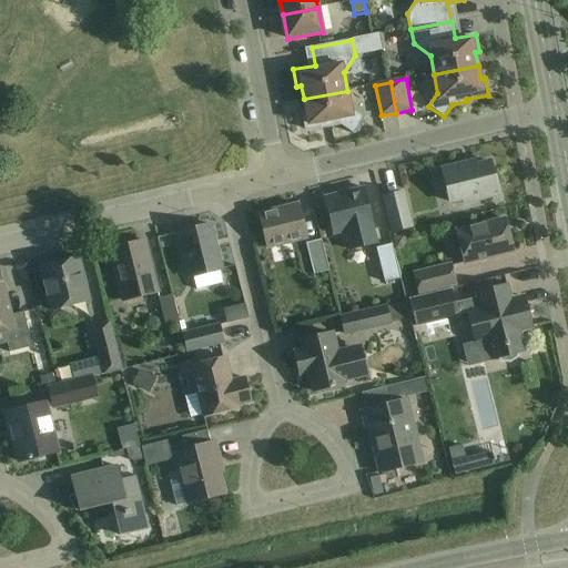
[(347,91),(304,99),(306,112),(302,113),(305,130),(327,127),(327,129),(342,125),(354,134),(365,119),(351,110),(347,91)]
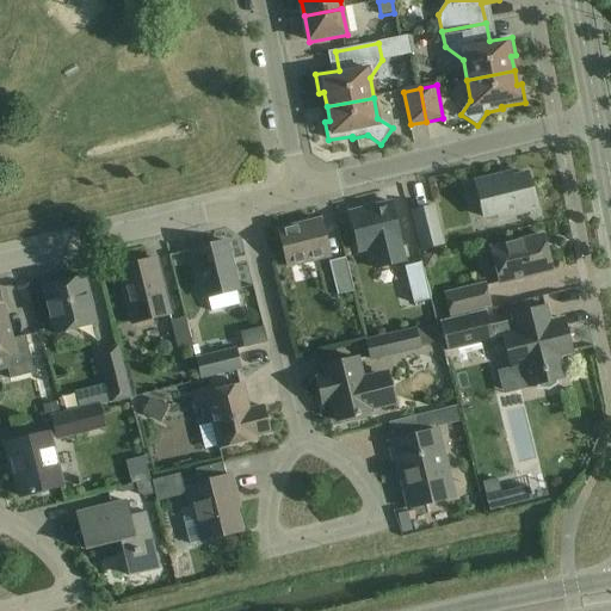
[(475,183),(481,205),(485,218),(499,215),(500,220),(537,210),(528,174),(498,181),(497,177),(475,183)]
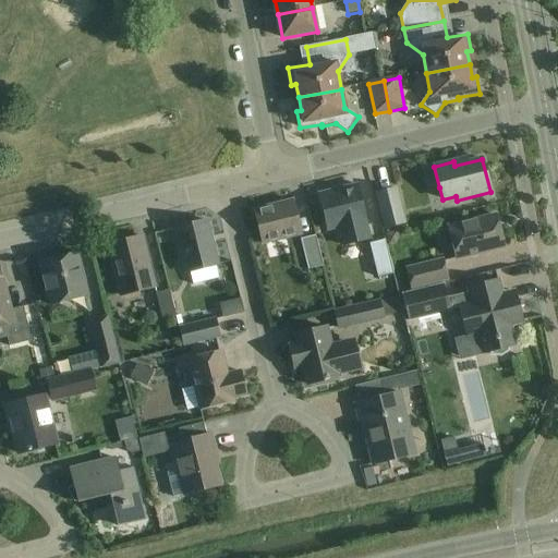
[(366,221),(362,206),(358,185),(319,194),(328,231),(339,228),(343,246),(371,240),(365,221),(366,221)]
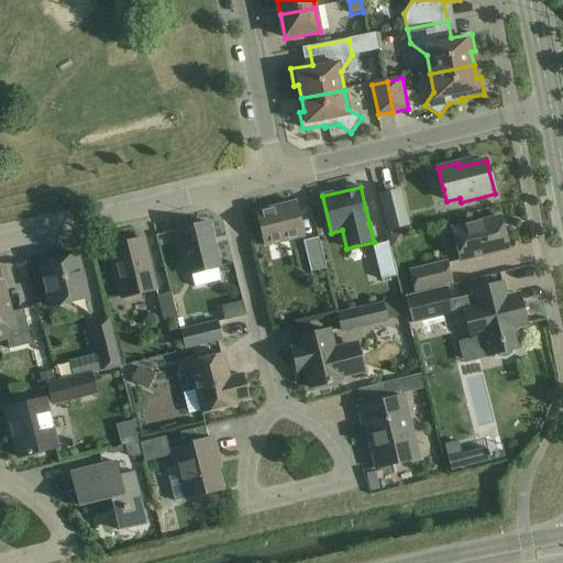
[(388,231),(409,225),(400,191),(379,197),(388,231)]
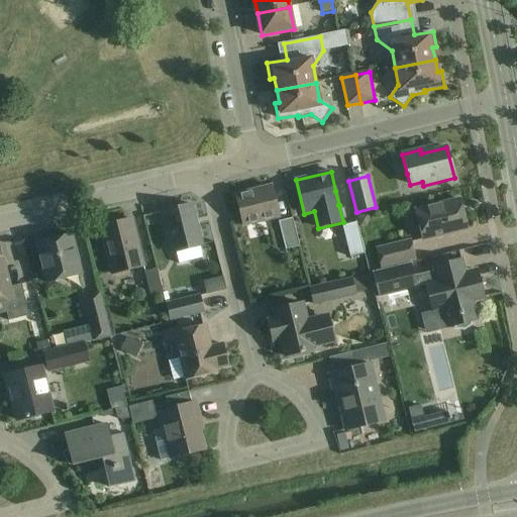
[(236,195),(243,226),(279,217),(271,187),(236,195)]
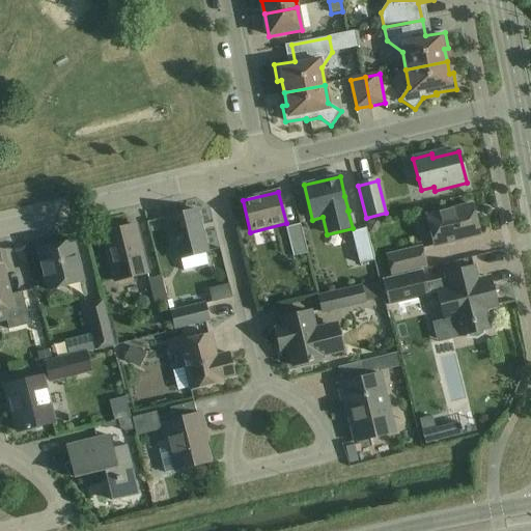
[(427,217),(435,247),(479,235),(472,205),(427,217)]
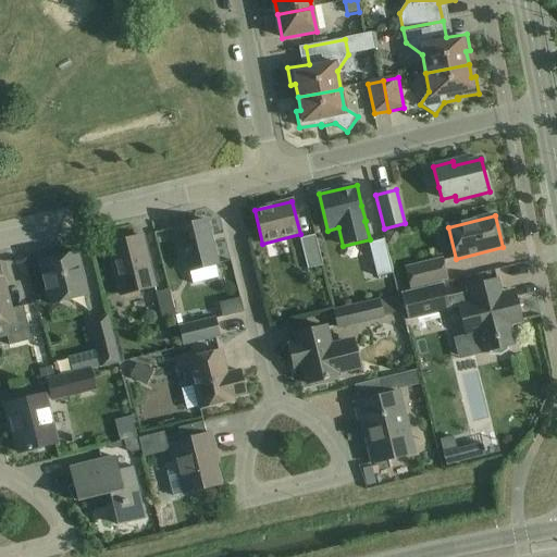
[(214,265),(218,264),(207,221),(175,229),(186,273),(189,272),(193,285),(218,279),(214,265)]
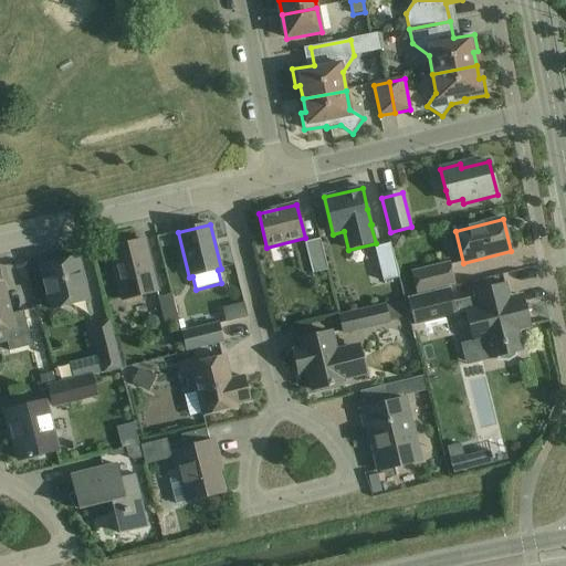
[(402,234),(389,238),(391,244),(392,251),(399,249),(405,241),(402,234)]
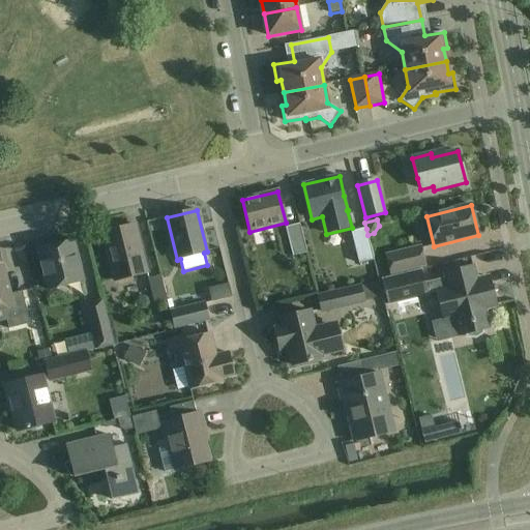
[(293,257),(307,254),(300,224),(286,228),(293,257)]
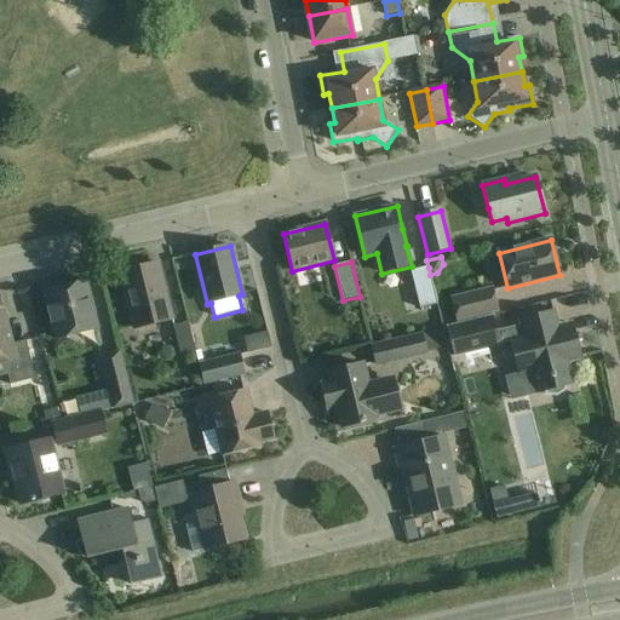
[(173,320),(165,287),(159,264),(120,274),(135,329),(173,320)]
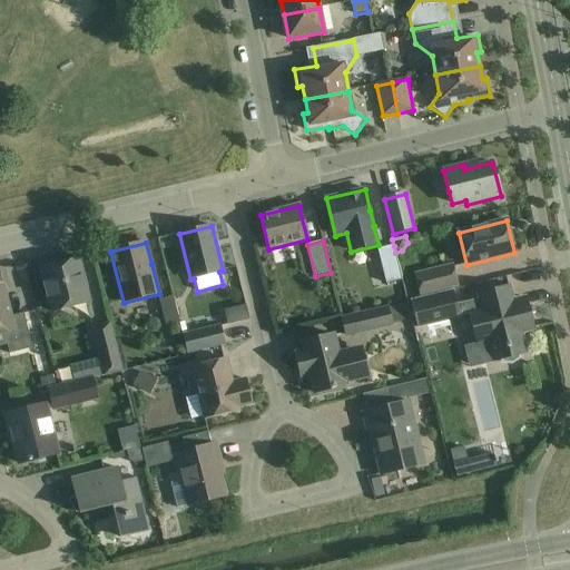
[(386,284),(402,281),(395,253),(394,246),(377,249),(386,284)]
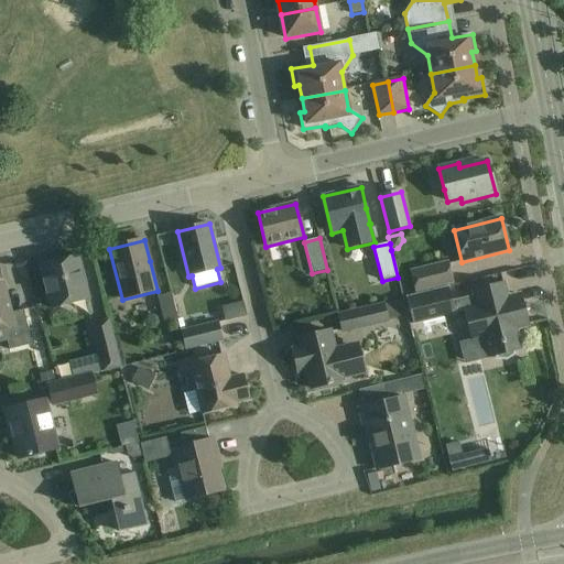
[(40,267),(51,308),(89,300),(78,257),(57,262),(55,258),(45,261),(44,266),(40,267)]
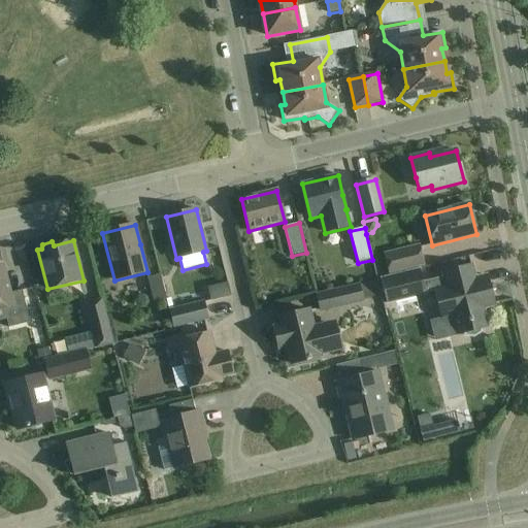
[(420,246),(399,252),(385,256),(390,273),(424,264),(420,246)]
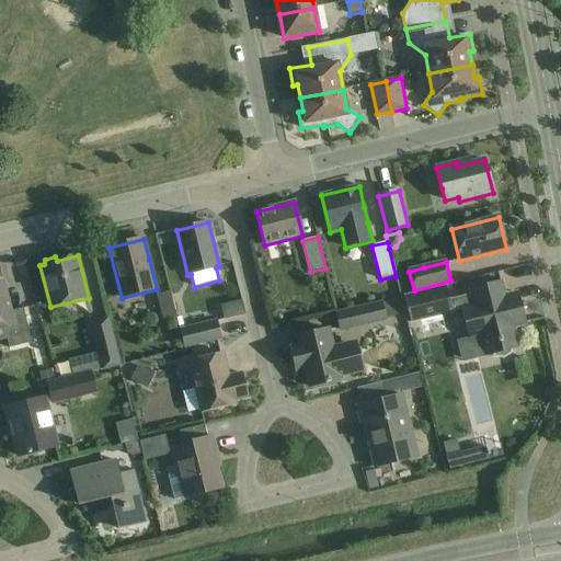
[(519,299),(506,302),(502,282),(471,289),(474,305),(462,308),(470,339),(482,335),(487,356),(517,348),(513,328),(526,324),(519,299)]
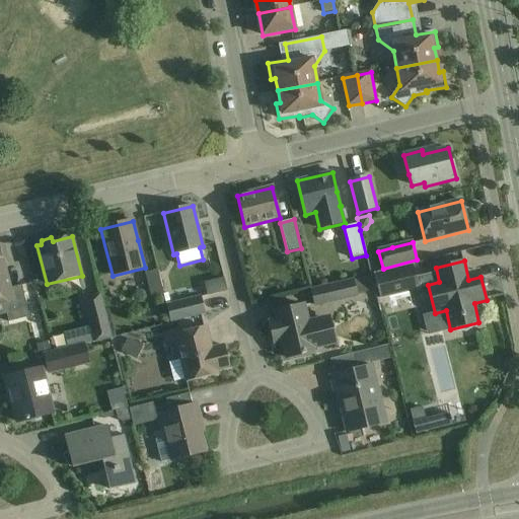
[(10,289),(8,281),(3,262),(0,262),(0,304),(4,304),(9,322),(29,317),(22,286),(10,289)]
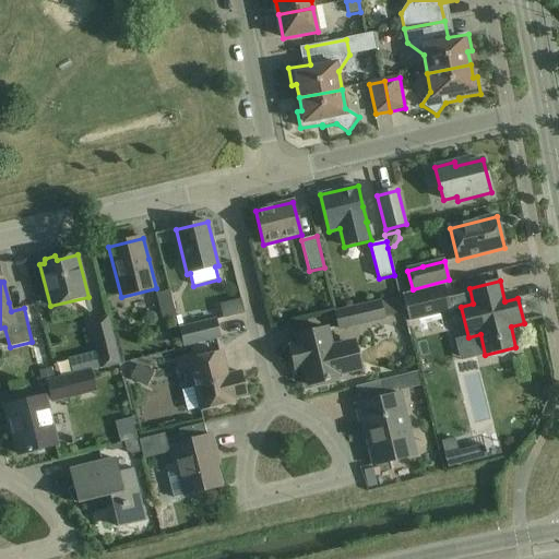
[(450,311),(444,284),(402,295),(408,322),(450,311)]
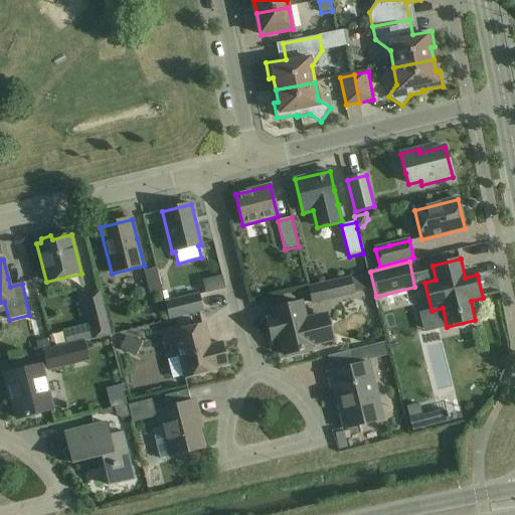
[(150,296),(162,293),(156,269),(144,271),(150,296)]
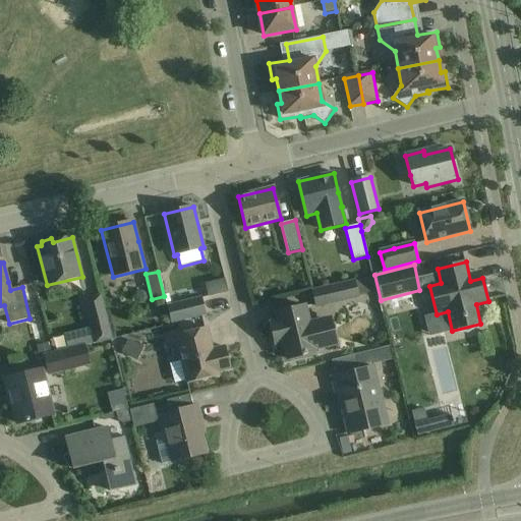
[(364,279),(354,282),(312,291),(316,307),(358,297),(357,295),(367,293),(364,279)]
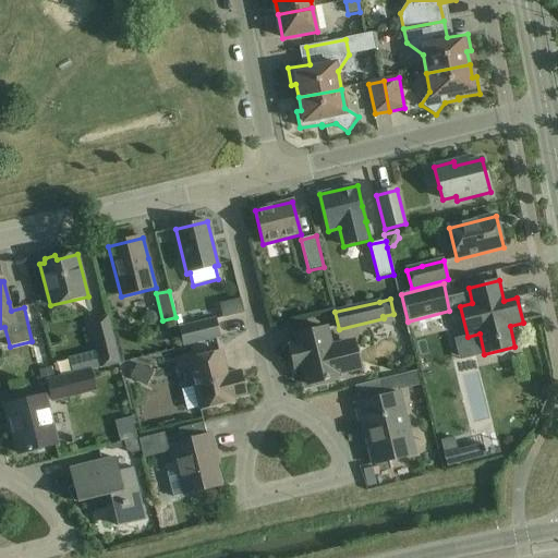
[(102,368),(119,364),(108,317),(91,322),(102,368)]
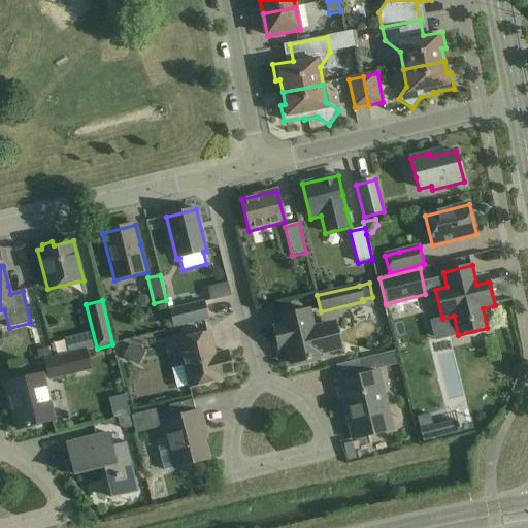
[(204,302),(184,307),(170,310),(174,327),(208,319),(204,302)]
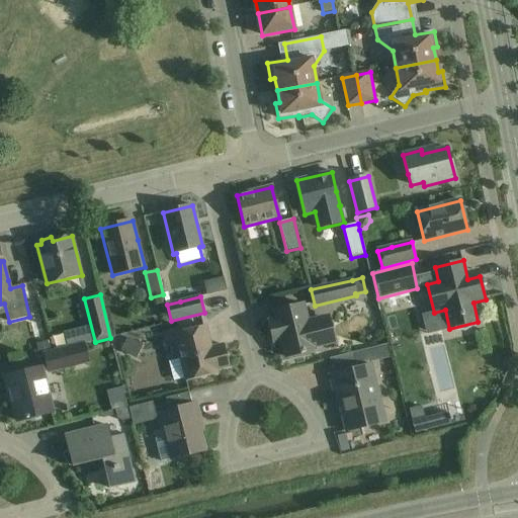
[(273,343),(278,341),(281,341),(285,357),(315,350),(314,348),(336,342),(329,315),(309,320),(306,304),(274,312),(276,320),(268,322),(273,343)]
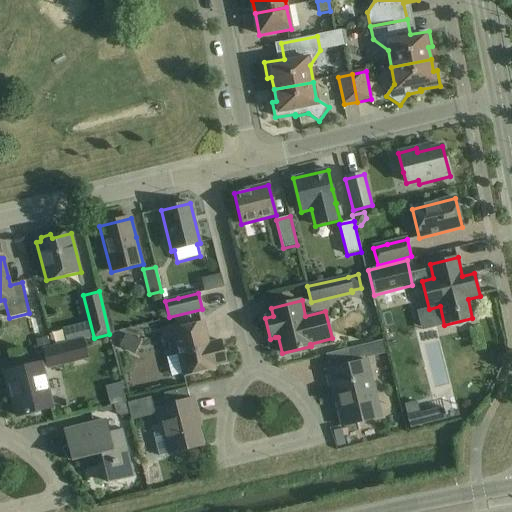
[(204,323),(184,328),(172,330),(184,376),(215,368),(214,366),(226,363),(221,341),(209,344),(204,323)]
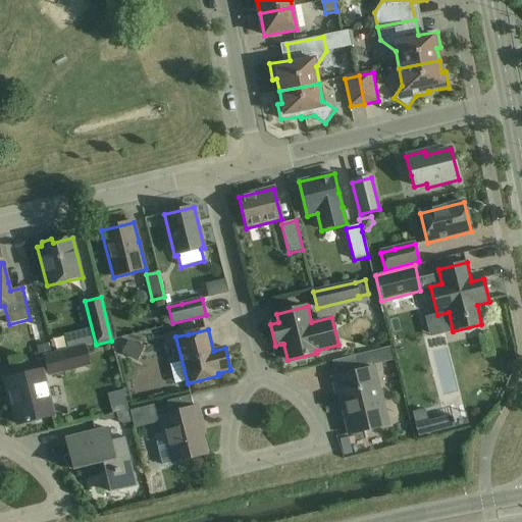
[(145,349),(129,341),(122,354),(138,362),(145,349)]
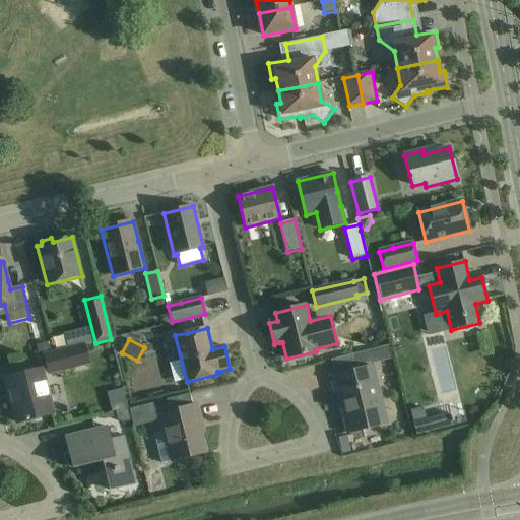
[(49,343),(37,346),(39,358),(45,355),(52,354),(49,343)]
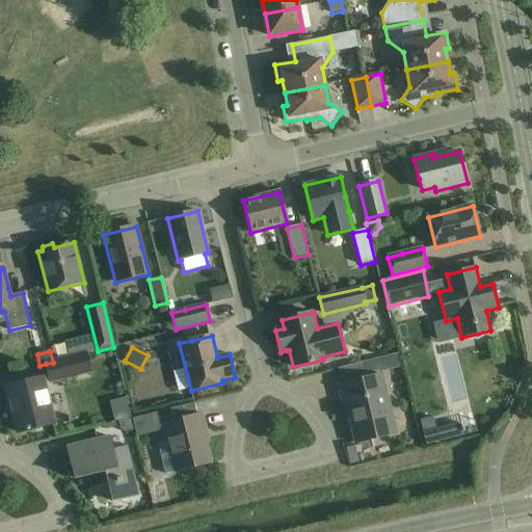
[(53,363),(46,364),(50,382),(90,372),(86,354),(53,363)]
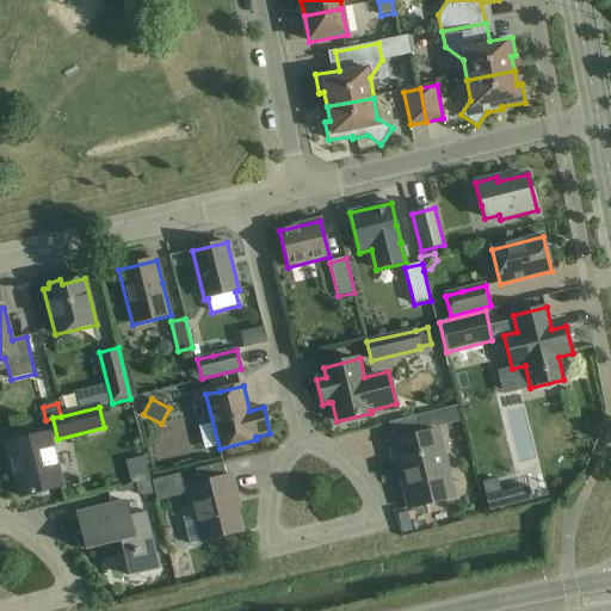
[(389,443),(394,462),(396,461),(408,510),(455,498),(438,431),(389,443)]
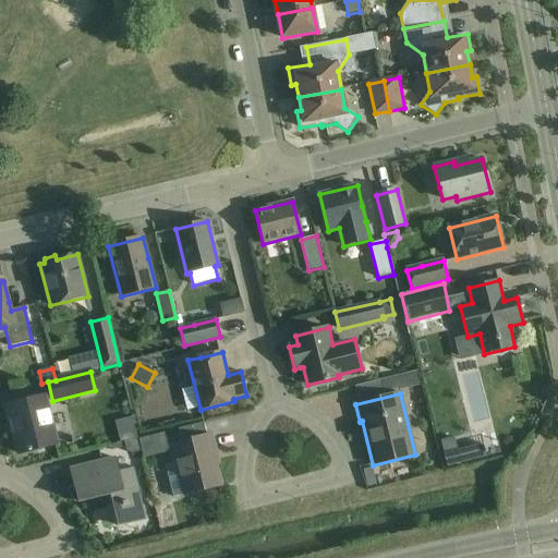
[(45,396),(28,400),(7,405),(19,455),(57,445),(45,396)]
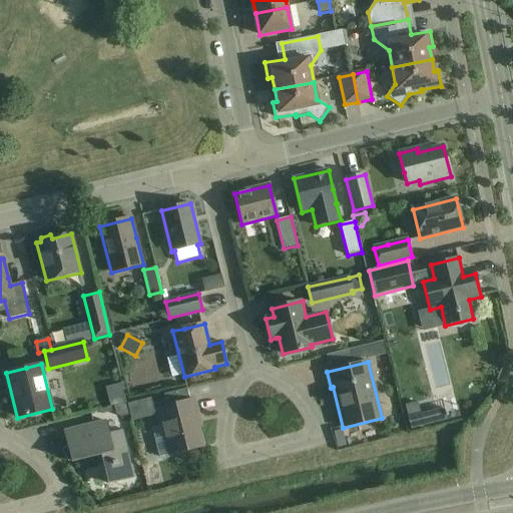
[(167,436),(155,439),(159,457),(172,454),(172,455),(203,447),(195,417),(199,416),(194,400),(190,401),(187,389),(164,395),(167,407),(155,409),(156,414),(160,426),(165,424),(167,435),(167,436)]
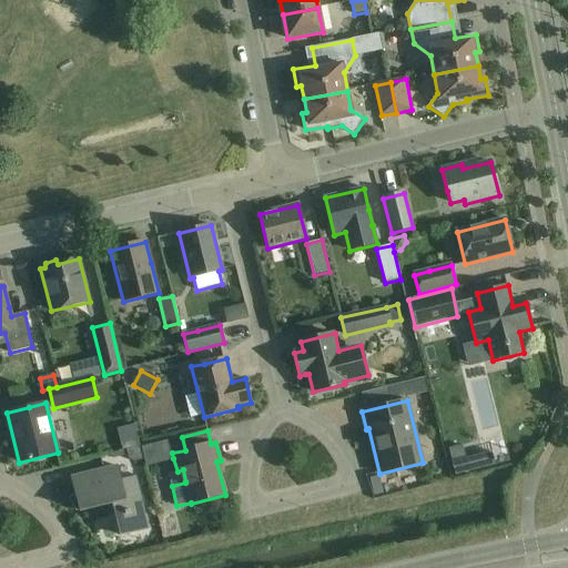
[(118,460),(139,458),(137,439),(115,442),(118,460)]
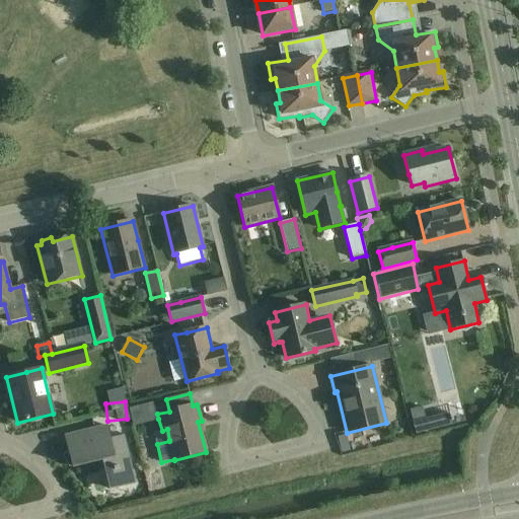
[(154,401),(129,409),(133,424),(133,425),(158,419),(157,414),(154,401)]
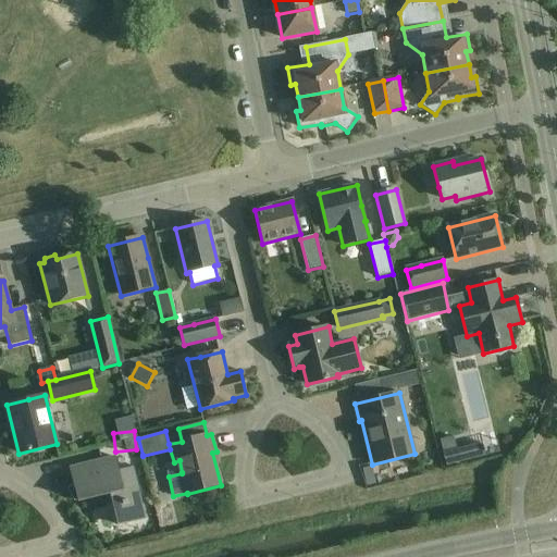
[(454,437),(441,441),(447,466),(460,462),(457,450),(454,437)]
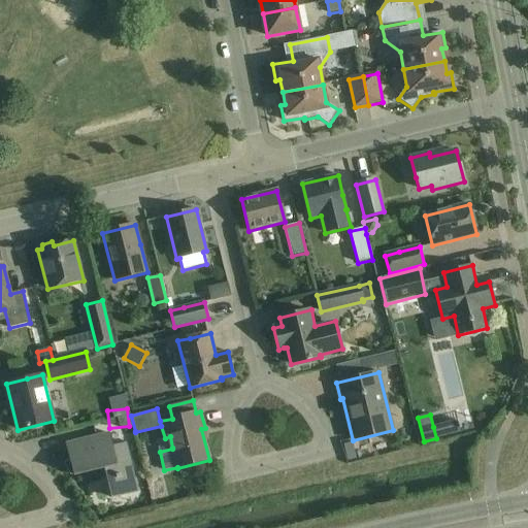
[(109,434),(87,439),(67,444),(72,468),(77,467),(79,474),(104,468),(111,498),(137,492),(126,444),(112,448),(109,434)]
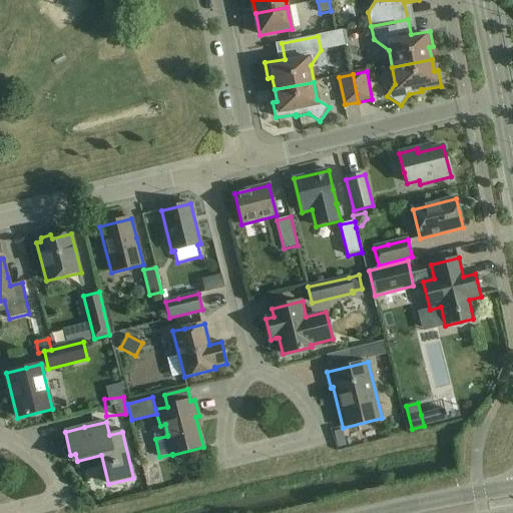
[(145,437),(136,442),(146,459),(155,454),(145,437)]
